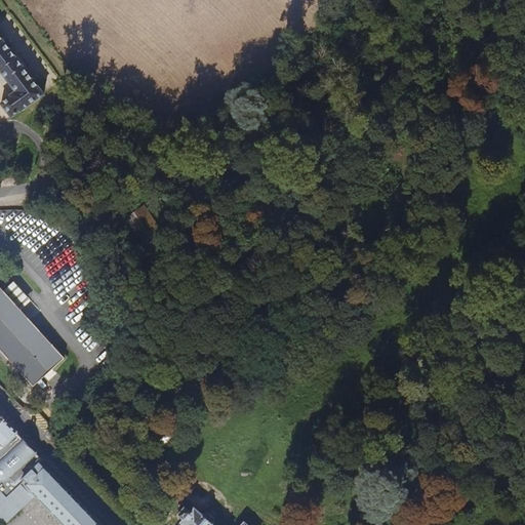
[(0,69),(17,92),(11,96),(2,104),(11,117),(21,110),(22,111),(44,93),(0,35),(0,69)]
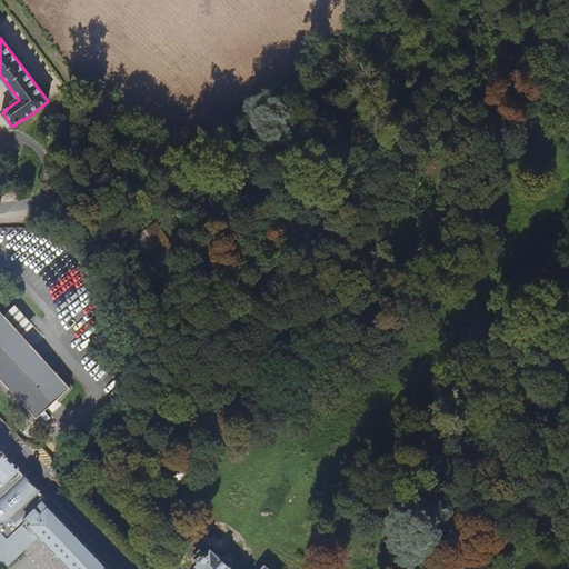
[(0,310),(0,378),(37,419),(70,388),(22,336),(33,326),(15,305),(3,315),(0,310)]
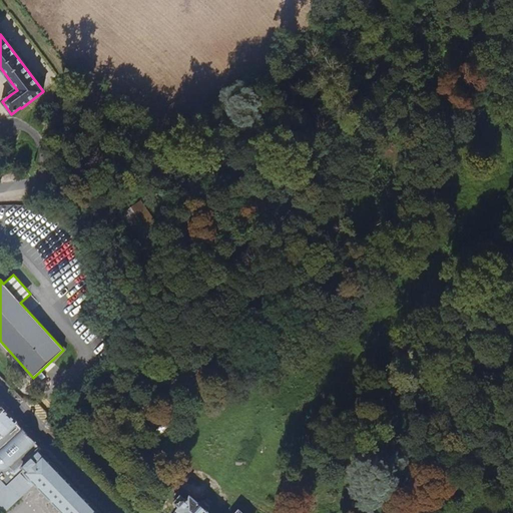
[(0,510),(2,512),(3,512),(34,485),(55,465),(43,453),(42,453),(38,449),(40,447),(36,443),(23,429),(17,423),(17,421),(2,407),(0,408),(0,510)]
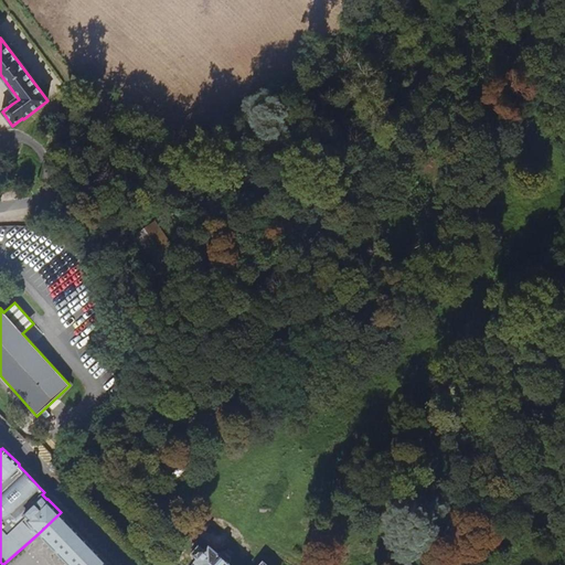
[(110,564),(61,512),(38,534),(66,564),(110,564)]
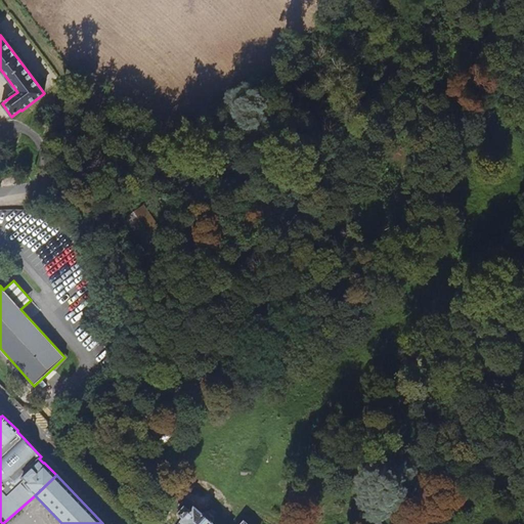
[(248,523),(243,520),(239,523),(215,523),(213,522),(214,520),(214,516),(208,511),(204,511),(203,513),(194,506),(190,510),(185,505),(177,513),(182,518),(176,523),(248,523)]
